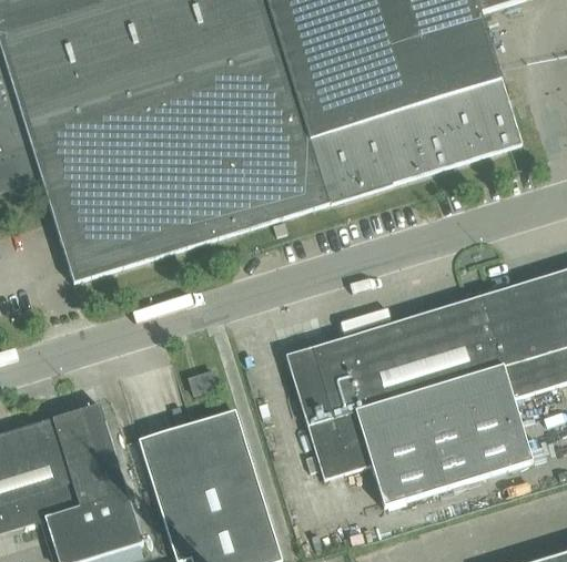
[(0,188),(39,176),(52,218),(72,281),(518,143),(499,81),(500,80),(478,9),(507,0),(0,0),(0,188)]
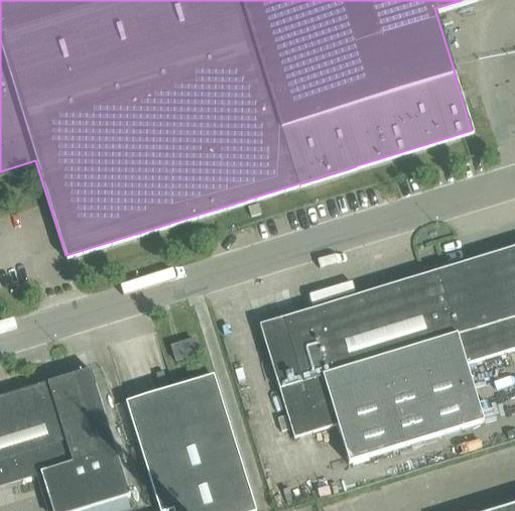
[(420,272),(258,322),(293,434),(336,422),(348,460),(483,418),(465,361),(514,346),(514,243),(444,265),(420,272)]
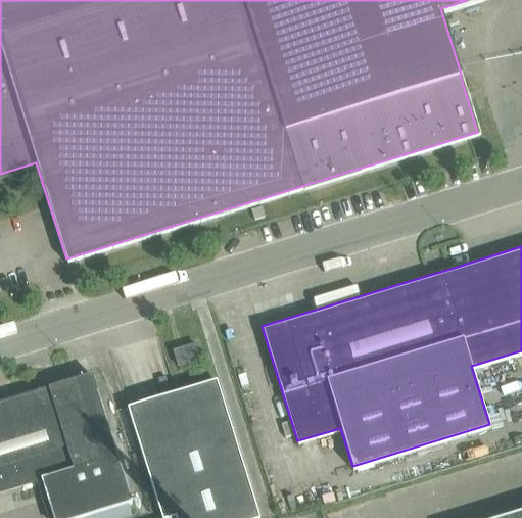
[(199,355),(196,344),(194,340),(172,347),(177,362),(199,355)]
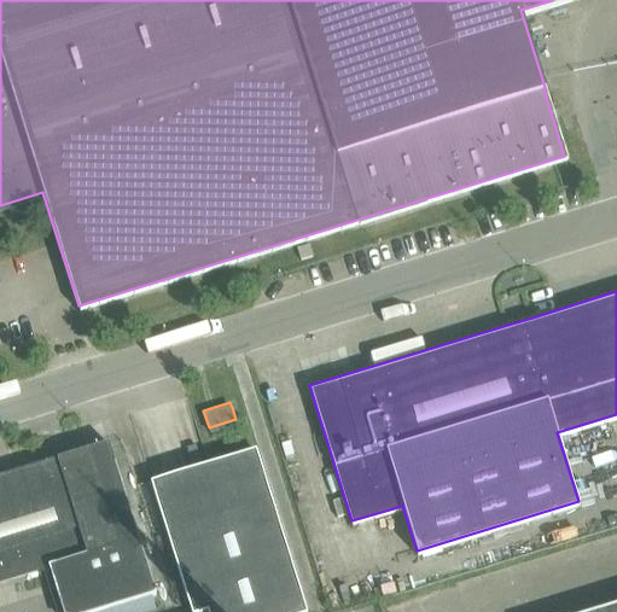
[(0,577),(44,564),(48,581),(53,580),(63,611),(82,611),(155,589),(108,438),(0,472),(0,577)]
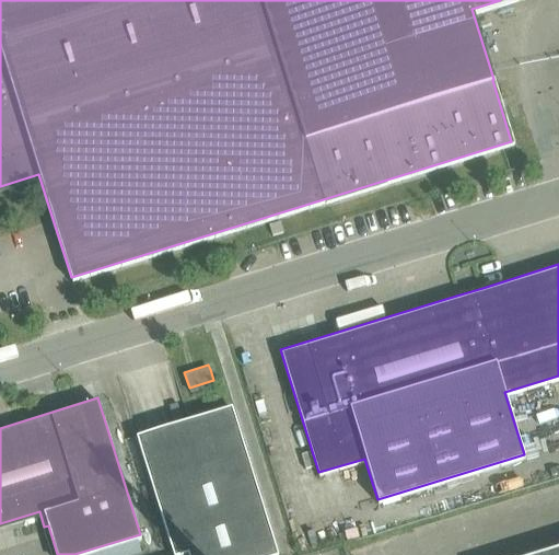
[(269,554),(276,553),(231,404),(188,417),(187,417),(194,439),(143,454),(137,432),(136,434),(135,434),(172,554),(166,554),(269,554)]
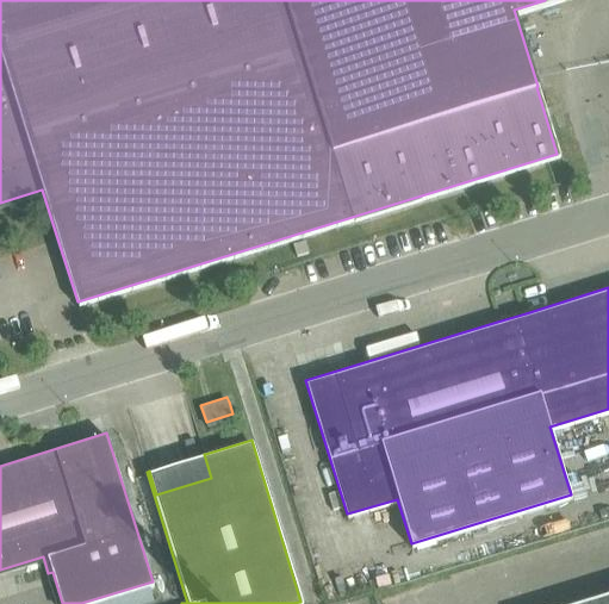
[(601,496),(575,502),(578,515),(604,508),(601,496)]
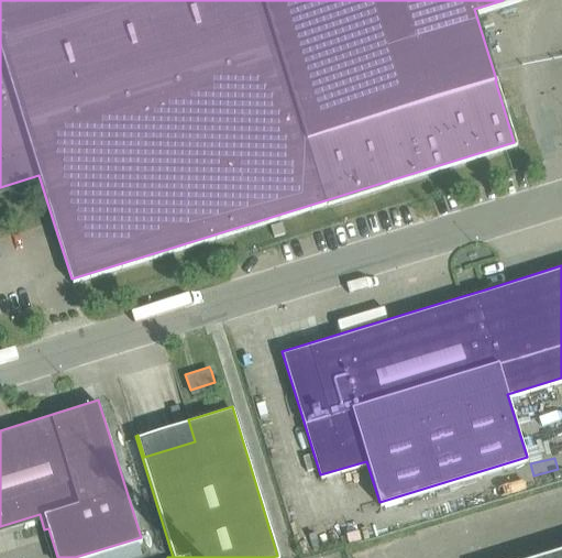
[(561,557),(561,547),(527,557),(561,557)]
